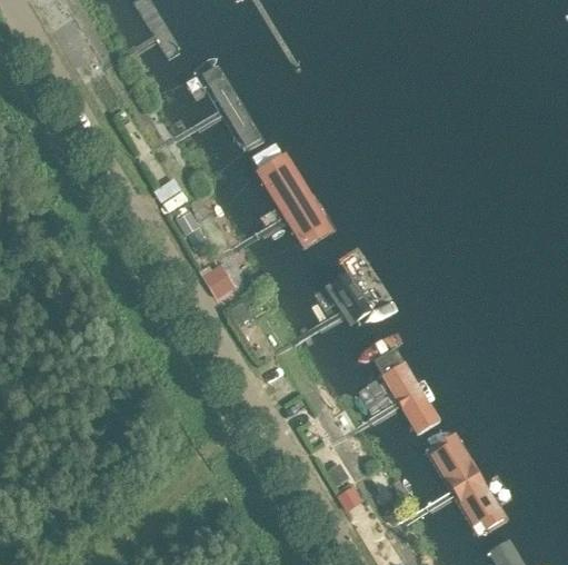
[(136,0),(169,58),(185,49),(155,0),(136,0)]
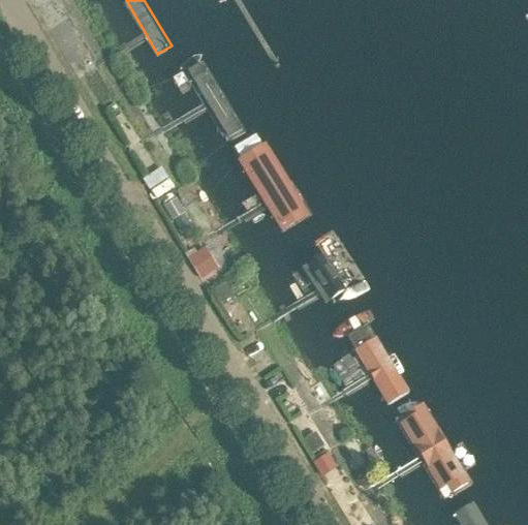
[(203,58),(186,68),(228,139),(244,129),(203,58)]
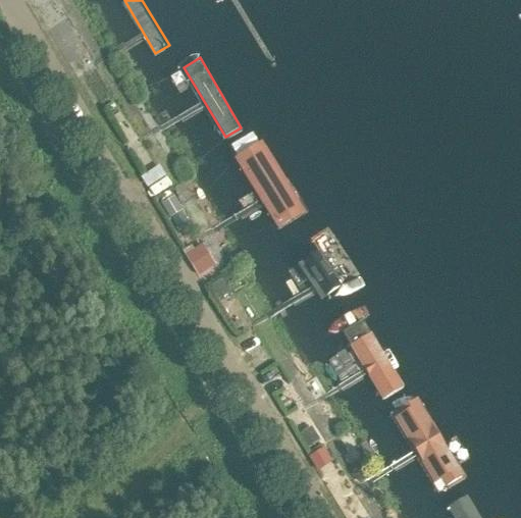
[(261,140),(233,157),(278,229),(307,212),(261,140)]
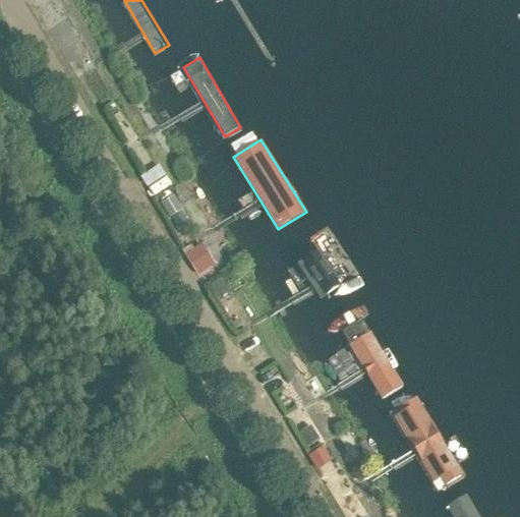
[(170,213),(181,207),(175,193),(163,200),(170,213)]
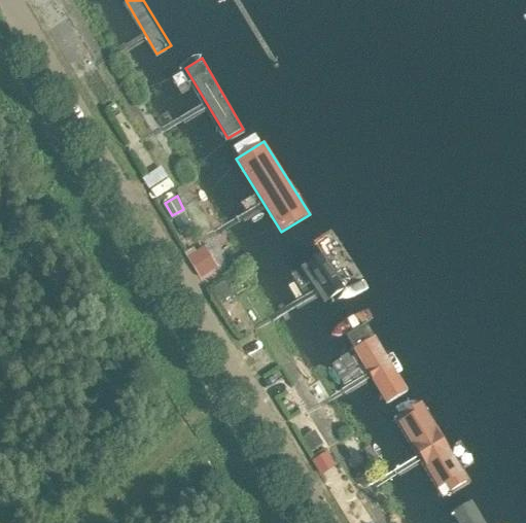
[(324,252),(301,268),(325,304),(349,287),(324,252)]
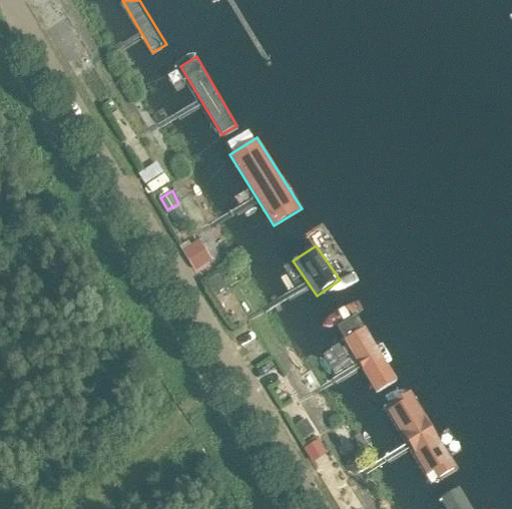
[(358,313),(337,325),(378,392),(399,380),(358,313)]
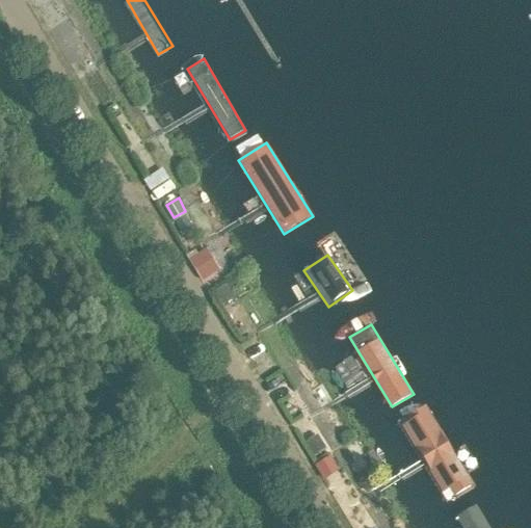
[(425,403),(398,419),(447,499),(474,483),(425,403)]
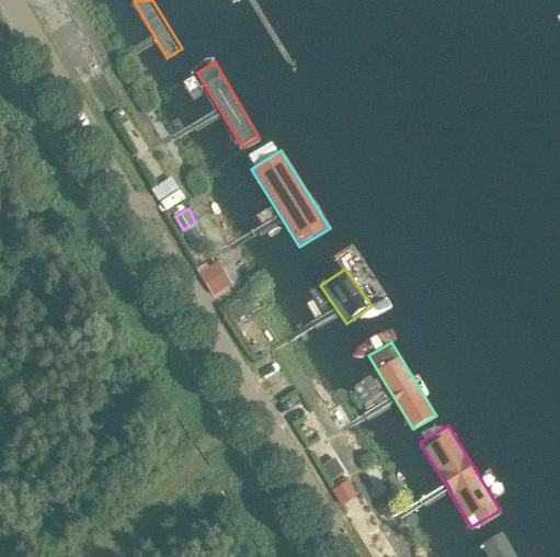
[(332,478),(344,470),(338,459),(324,467),(332,478)]
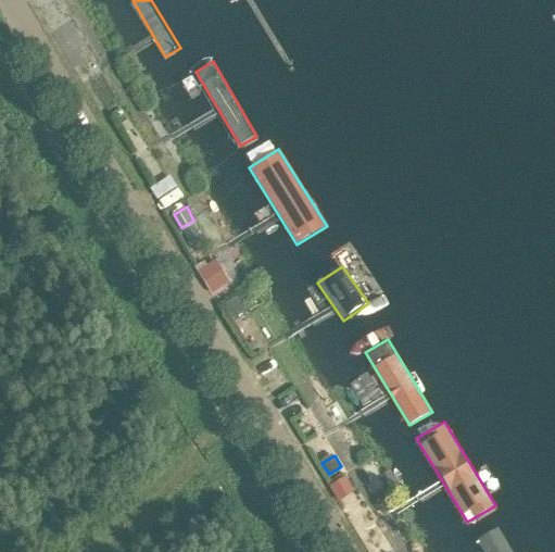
[(330,484),(340,499),(354,490),(344,475),(330,484)]
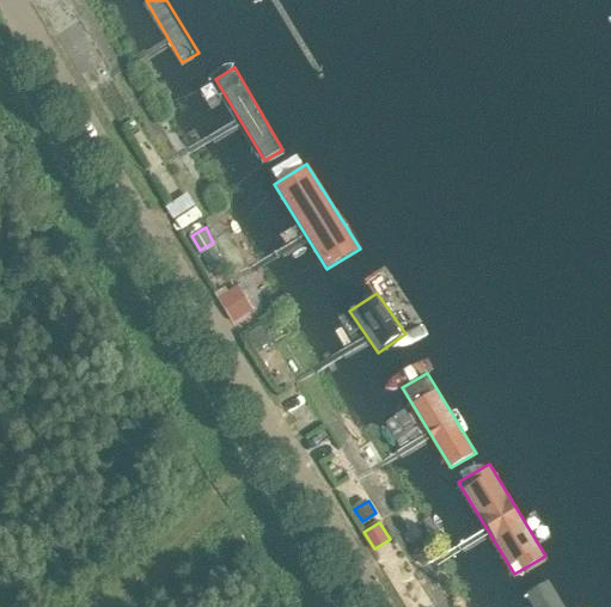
[(567,606),(549,577),(523,593),(531,606),(567,606)]
